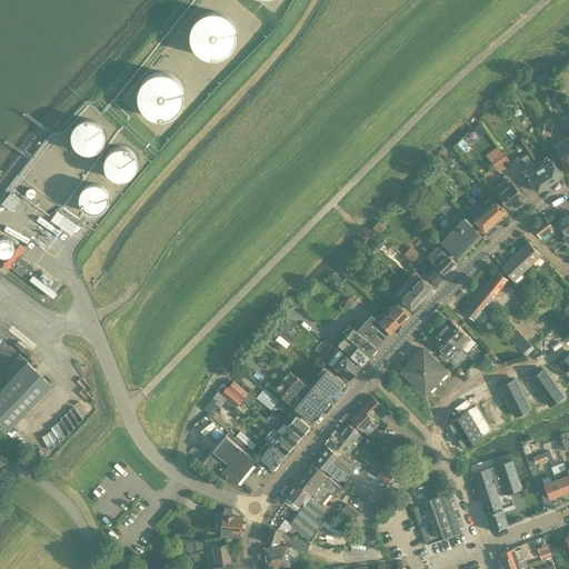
[(236,40),(237,33),(236,27),(232,21),(228,17),(222,13),(216,12),(210,12),(203,13),(198,17),(193,21),(191,27),(189,33),(190,40),(192,46),(196,51),(200,56),(207,58),(212,59),(219,58),(226,56),(230,51),(233,46),(236,40)]
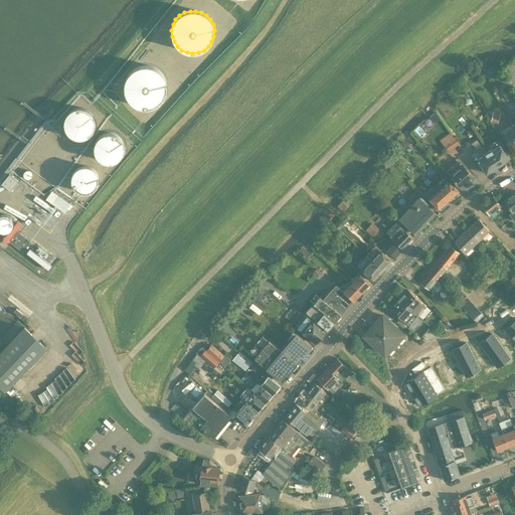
[(166,92),(167,86),(166,79),(163,74),(159,70),(154,67),(148,65),(143,65),(137,67),(132,70),(128,74),(126,79),(124,86),(125,91),(127,97),(130,102),(134,105),(140,108),(145,108),(151,108),(156,105),(161,102),(164,97),(166,92)]
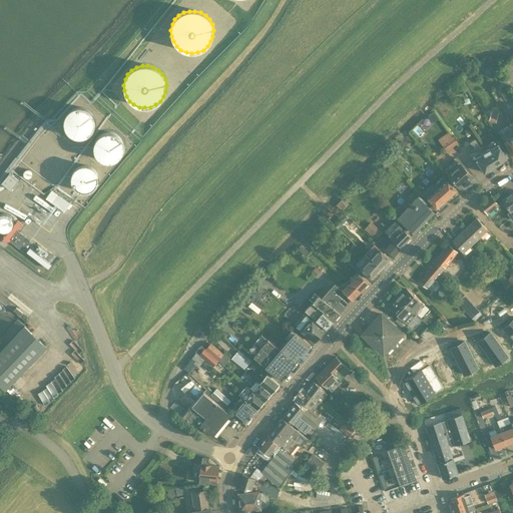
[(93,129),(95,124),(95,120),(93,115),(90,111),(86,109),(81,107),(76,108),(71,109),(68,112),(65,117),(64,121),(64,126),(66,131),(69,134),(73,137),(78,138),(83,138),(87,136),(91,133),(93,129)]
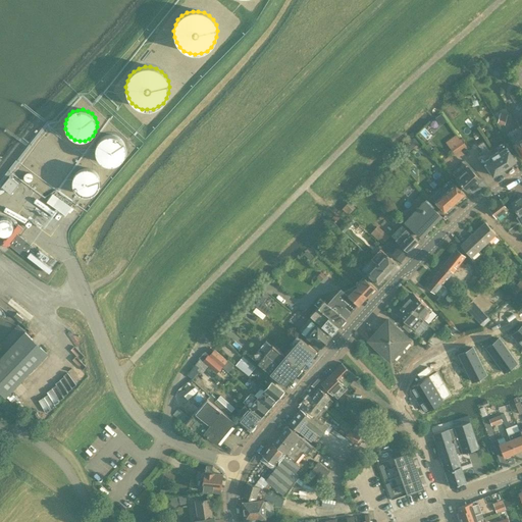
[(440,113),(435,117),(440,124),(446,120),(440,113)]
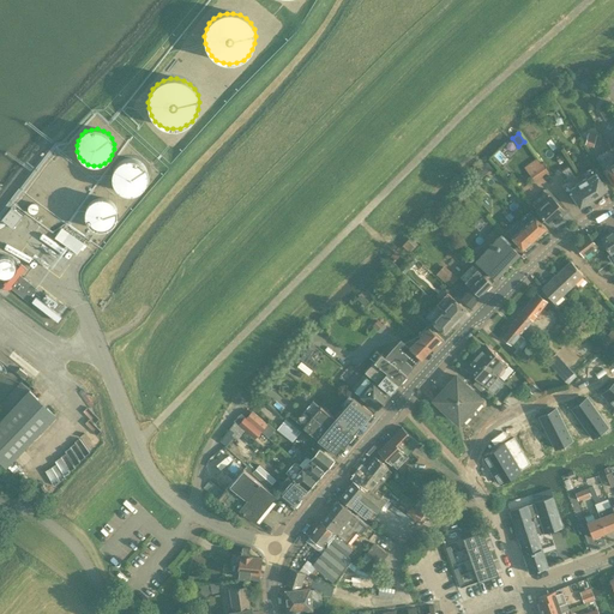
[(613,185),(613,156),(609,150),(596,157),(603,169),(613,186),(613,185)]
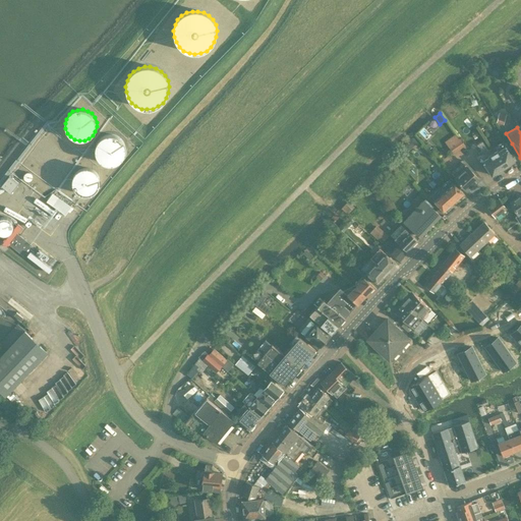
[(97,142),(97,143),(96,145),(96,146),(96,149),(96,150),(96,151),(96,153),(96,154),(97,155),(97,156),(98,158),(99,159),(100,160),(101,161),(102,162),(103,163),(104,163),(107,164),(109,164),(110,164),(112,164),(113,164),(115,163),(118,162),(119,161),(121,160),(121,159),(122,158),(123,156),(124,155),(124,154),(124,152),(125,151),(125,150),(125,148),(124,147),(124,145),(123,142),(123,141),(122,140),(121,139),(120,138),(119,138),(118,137),(117,136),(116,136),(114,135),(113,135),(111,134),(109,134),(107,135),(106,135),(105,135),(104,136),(102,137),(101,138),(100,139),(99,140),(98,141),(97,142)]
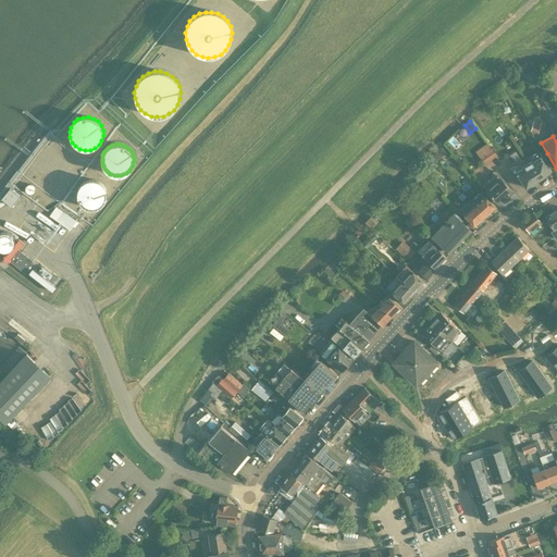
[(525,156),(523,157),(529,164),(533,161),(535,160),(531,152),(525,156)]
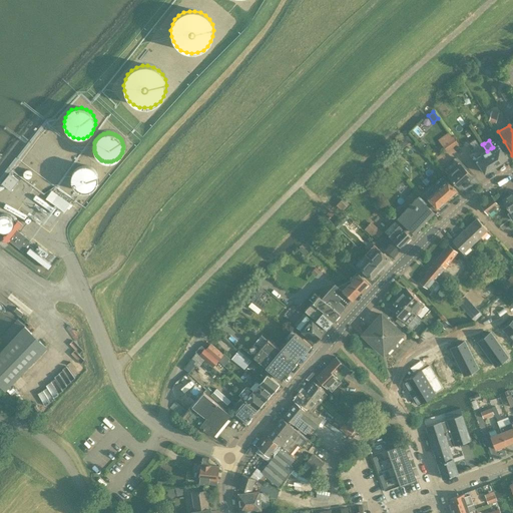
[(487,151),(496,165),(506,158),(497,144),(493,147),(491,148),(487,151)]
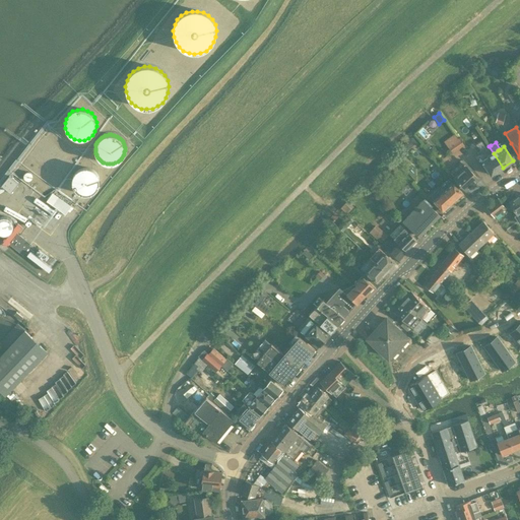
[(393,156),(397,161),(398,160),(402,157),(397,152),(394,155),(393,156)]
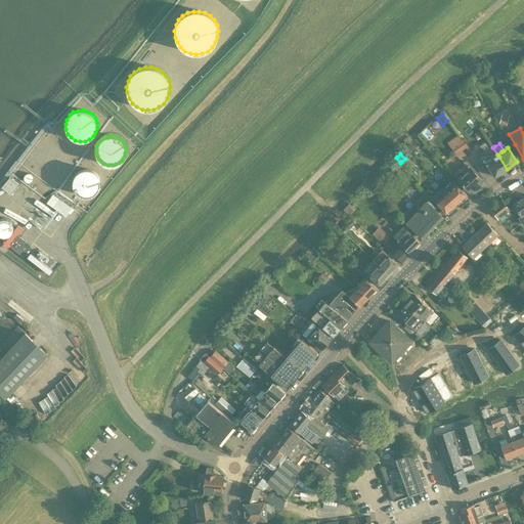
[(495,176),(507,169),(497,155),(486,162),(495,176)]
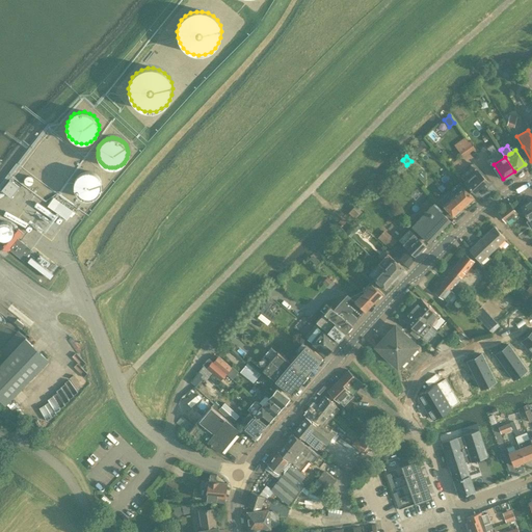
[(391,169),(395,174),(401,168),(397,163),(391,169)]
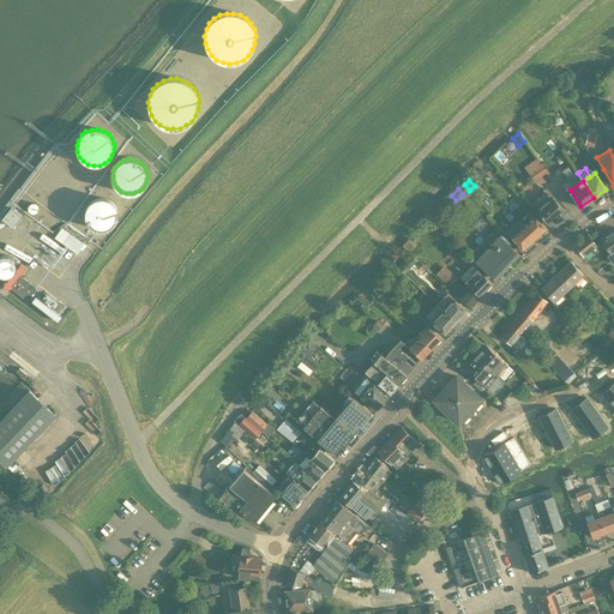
[(542,204),(536,210),(551,226),(552,224),(554,224),(558,221),(558,220),(561,216),(560,215),(566,210),(553,194),(554,193),(551,188),(545,193),(539,199),(542,204)]
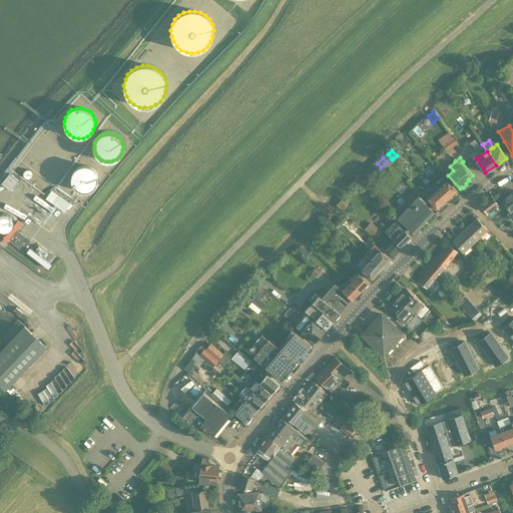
[(97,184),(98,179),(97,175),(95,171),(92,167),(87,166),(83,165),(78,167),(74,170),(72,173),(71,178),(71,183),(74,187),(77,190),(81,192),(86,192),(91,191),(94,188),(97,184)]
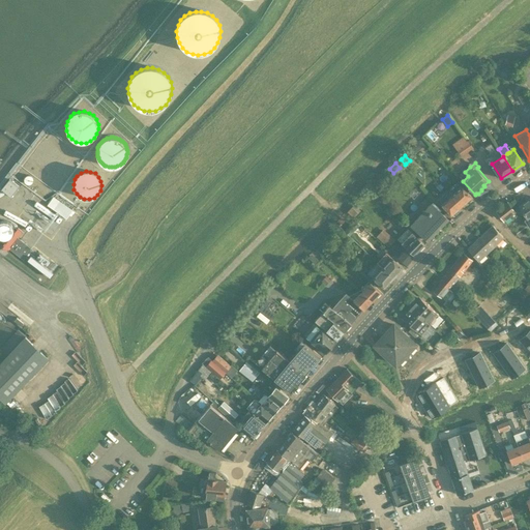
[(27,177),(25,178),(24,179),(24,181),(24,182),(25,184),(26,185),(27,185),(29,185),(30,185),(32,184),(33,183),(33,181),(33,179),(32,178),(31,177),(30,176),(28,176),(27,177)]
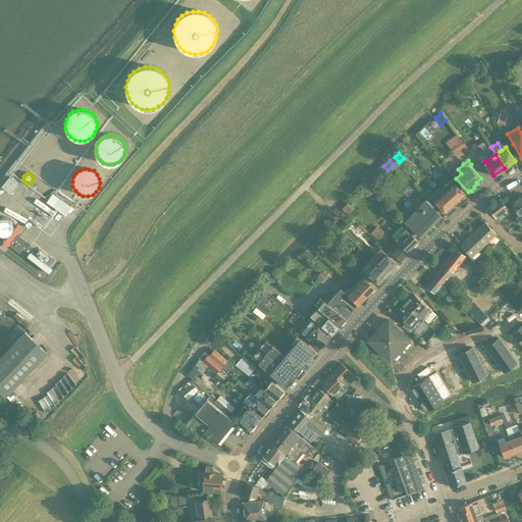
[(11,194),(19,184),(10,176),(2,187),(11,194)]
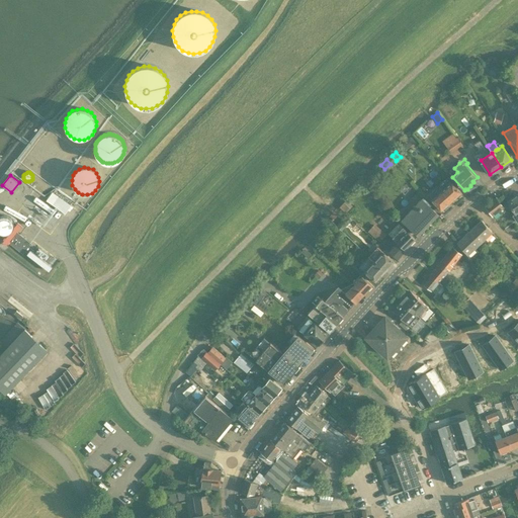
[(443,179),(437,184),(441,189),(447,183),(443,179)]
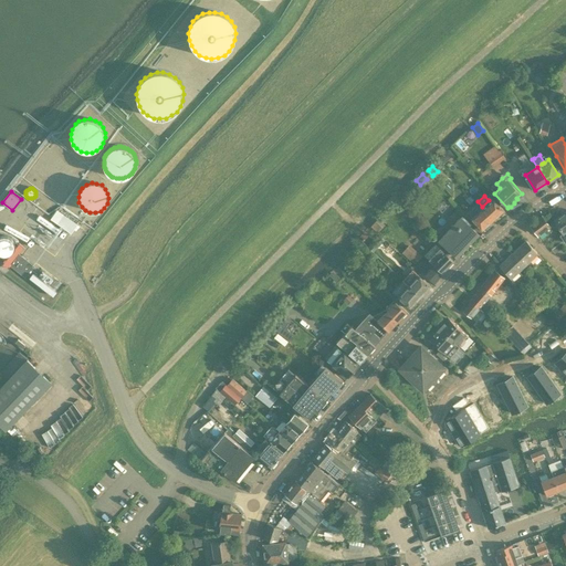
[(482,209),(493,221),(504,211),(493,199),(482,209)]
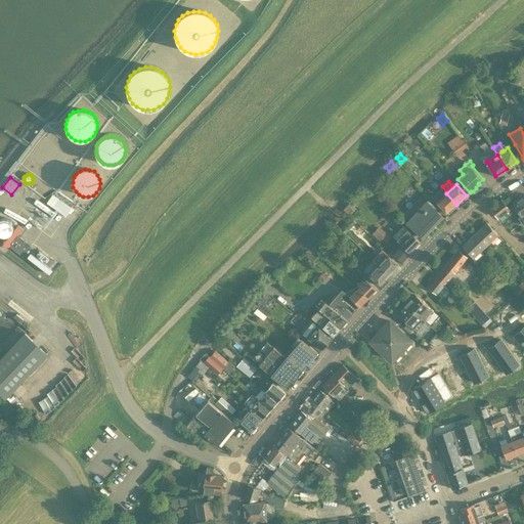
[(442,186),(435,192),(439,198),(446,191),(442,186)]
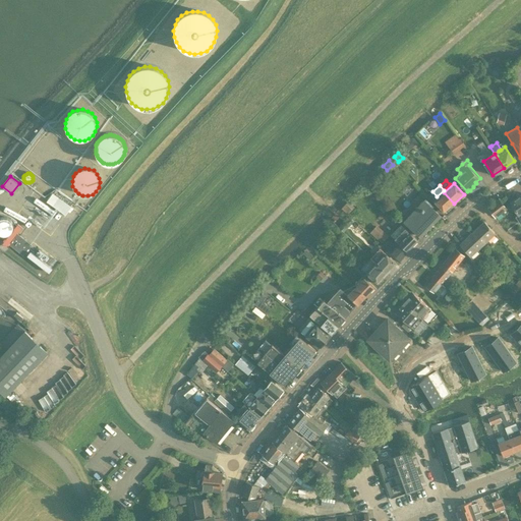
[(444,212),(454,204),(444,192),(433,200),(444,212)]
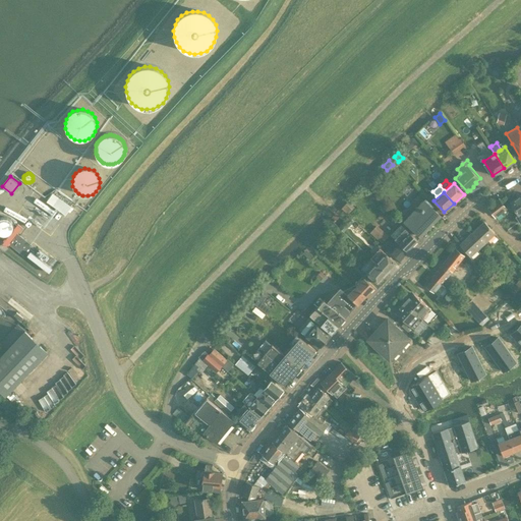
[(520,194),(510,203),(518,214),(516,215),(520,222),(520,194)]
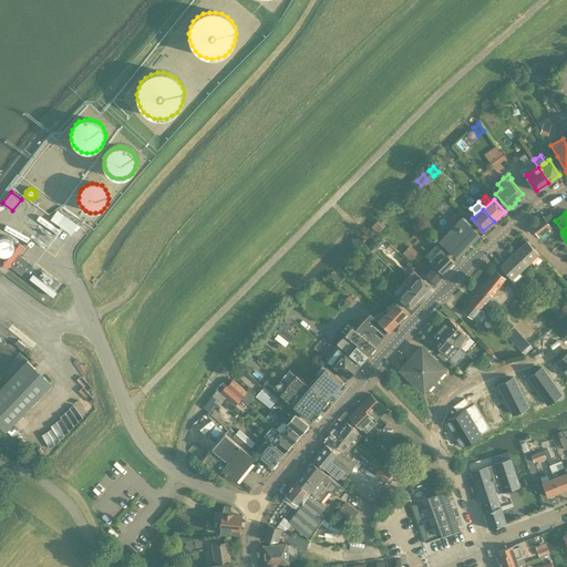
[(553,230),(549,226),(542,216),(531,225),(538,235),(545,229),(548,234),(553,230)]
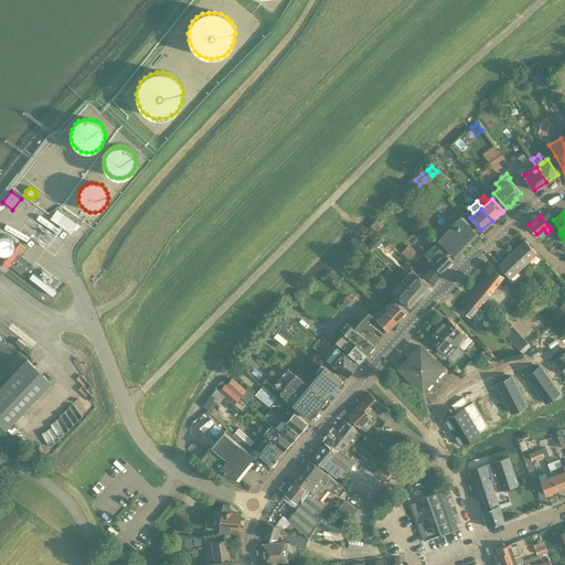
[(456,257),(477,234),(460,217),(438,241),(456,257)]
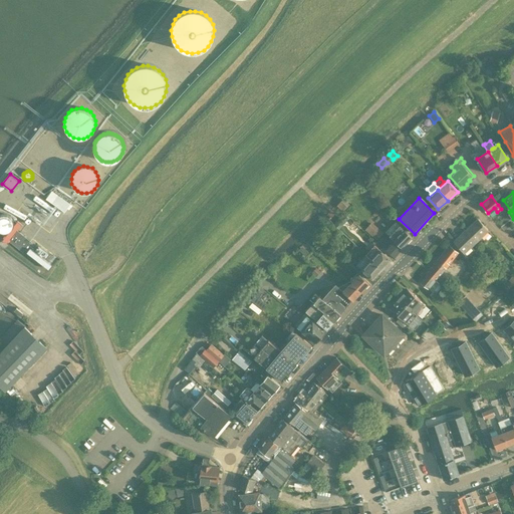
[(343,213),(334,223),(339,228),(348,218),(343,213)]
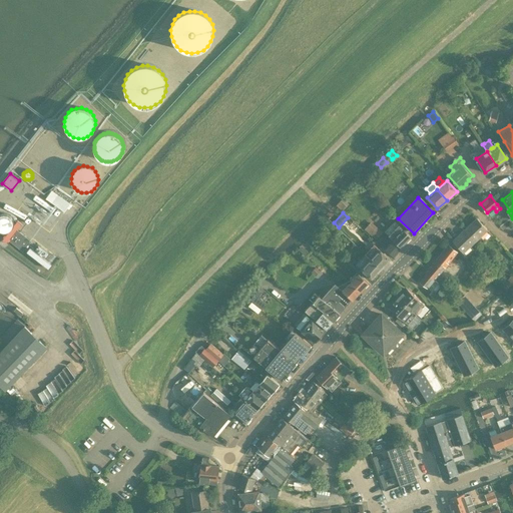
[(12,224),(13,221),(12,217),(9,214),(6,213),(2,213),(0,213),(0,229),(4,230),(7,230),(10,227),(12,224)]
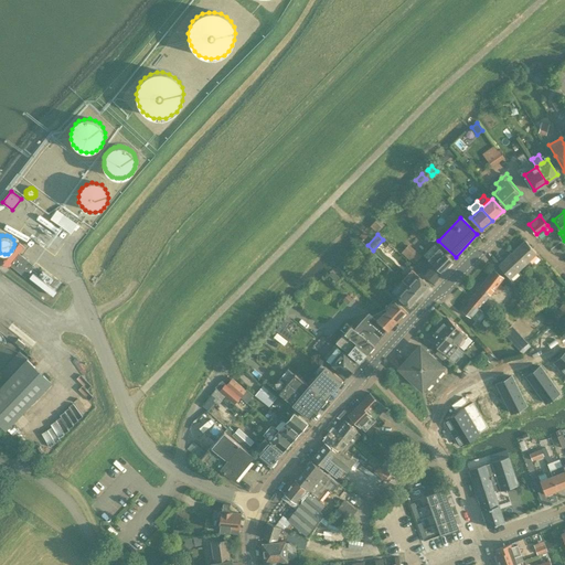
[(548,244),(554,252),(564,243),(560,236),(548,244)]
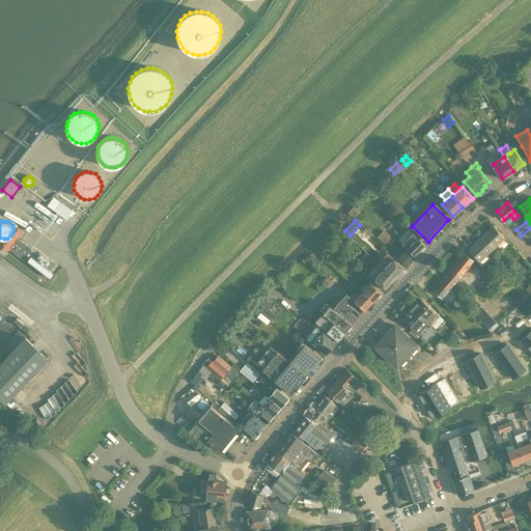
[(481,236),(492,248),(504,236),(494,225),(481,236)]
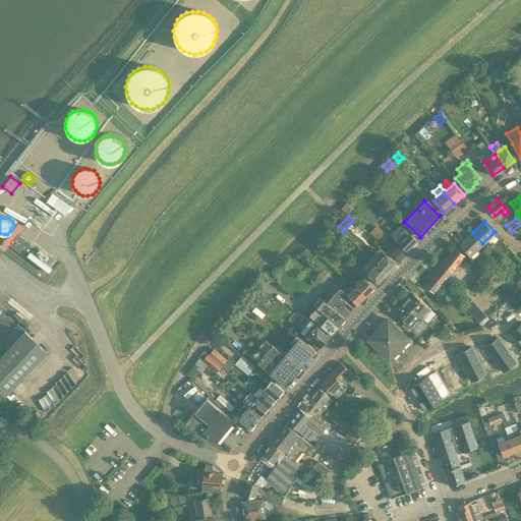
[(378,225),(369,233),(381,243),(389,235),(378,225)]
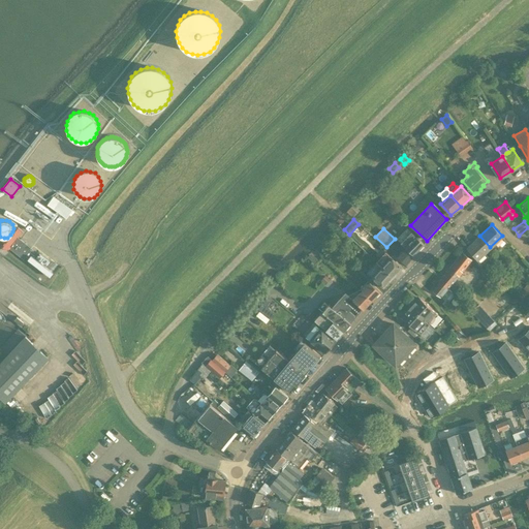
[(410,231),(400,242),(405,247),(413,255),(424,245),(416,237),(410,231)]
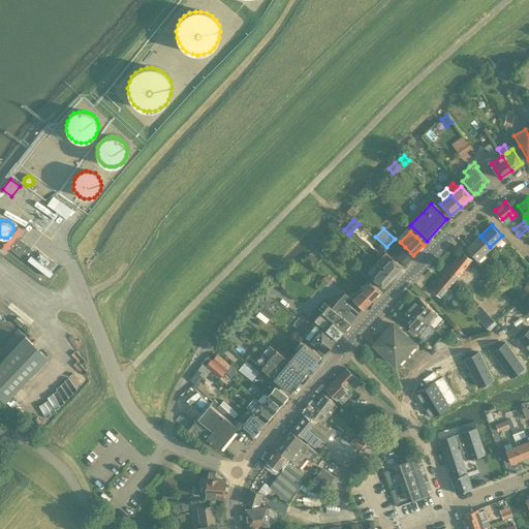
[(477,258),(490,247),(479,236),(467,247),(477,258)]
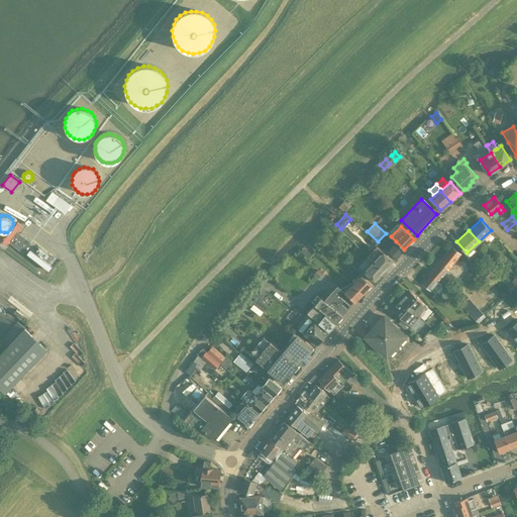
[(24,251),(30,243),(17,232),(9,242),(22,253),(24,251)]
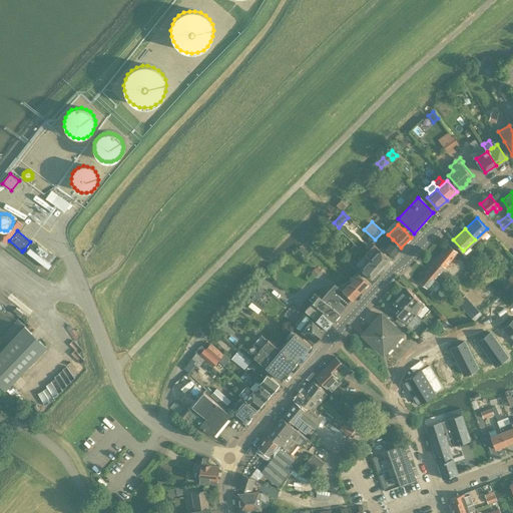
[(394,257),(400,250),(392,243),(386,249),(394,257)]
